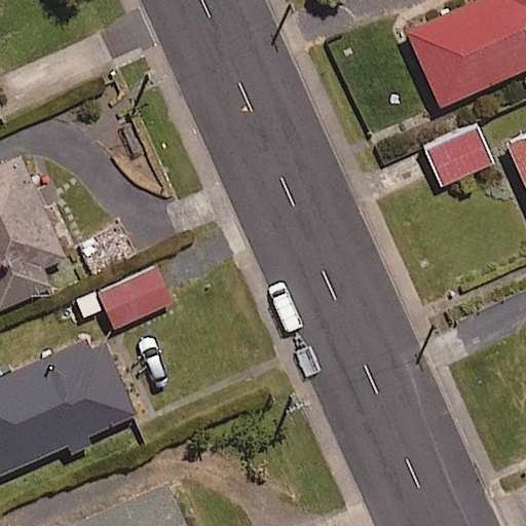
[(525,0),(462,0),(403,28),(440,108),(525,68),(525,0)]
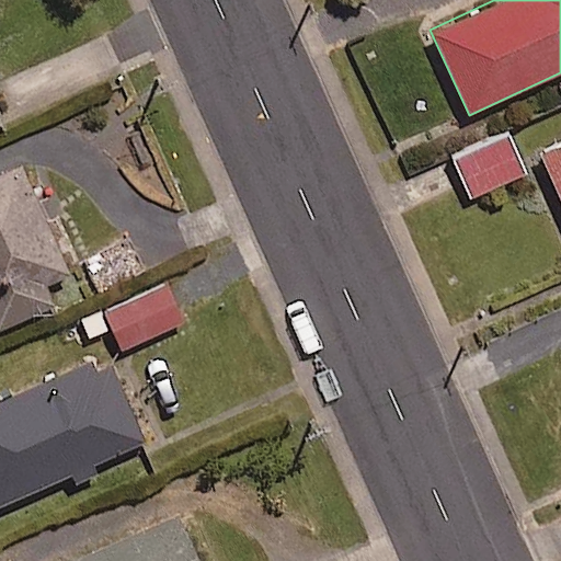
[(523,174),(510,138),(458,158),(472,194),(523,174)]
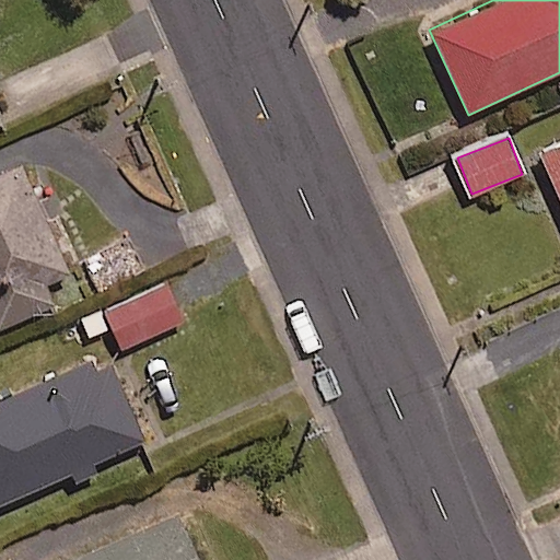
[(559,147),(543,154),(559,194),(559,147)]
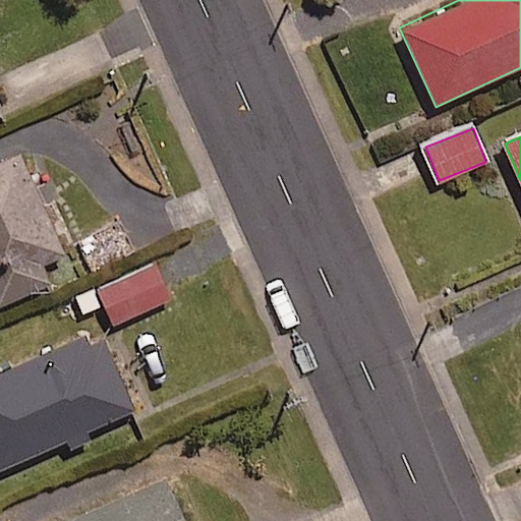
[(65,253),(19,156),(0,164),(0,306),(48,284),(39,267),(65,253)]
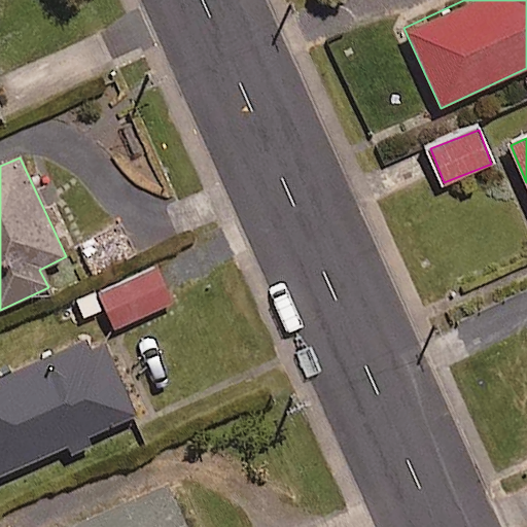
[(173,303),(157,268),(93,297),(108,332),(173,303)]
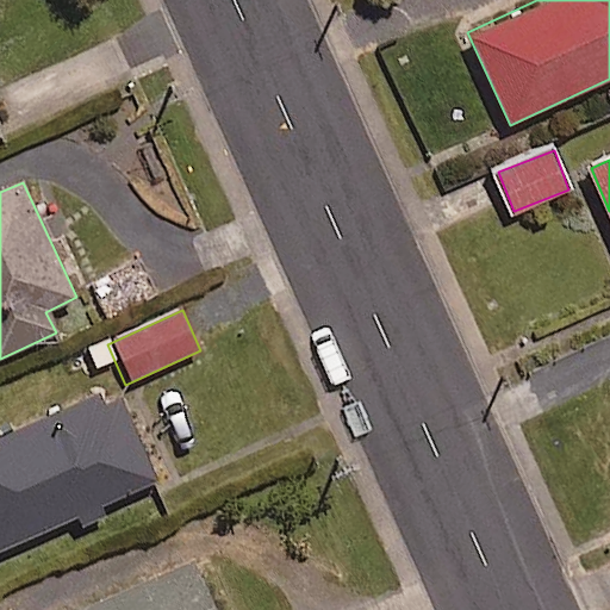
[(0,552),(75,517),(81,529),(106,517),(101,506),(155,481),(112,388),(0,439),(0,552)]
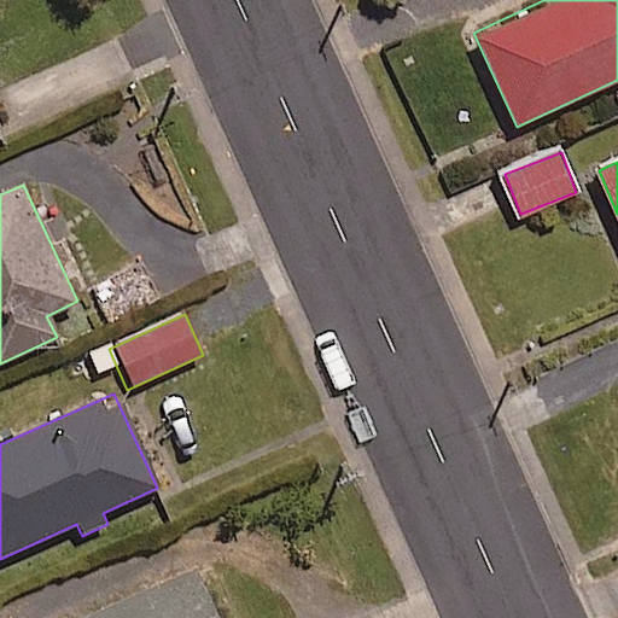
[(220,617),(197,567),(88,617),(220,617)]
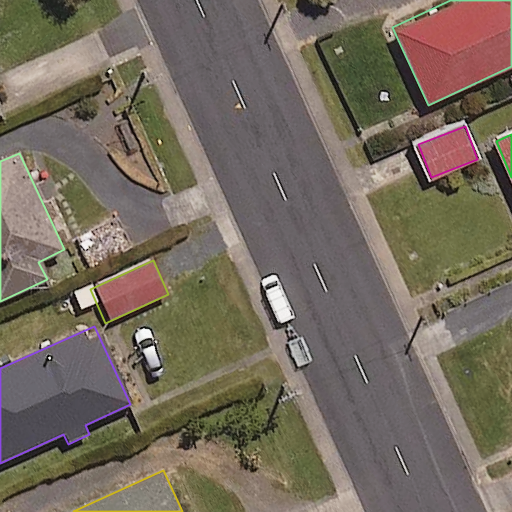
All buildings are outlined.
